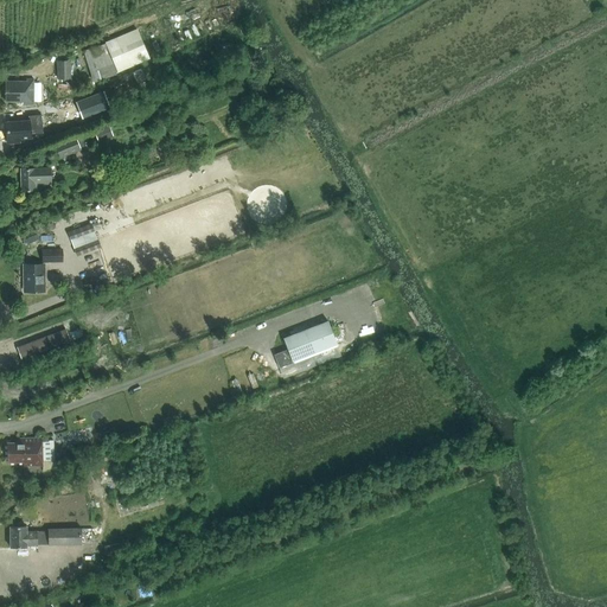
[(148,58),(135,29),(106,42),(103,42),(103,44),(83,51),(93,82),(113,76),(116,74),(115,72),(148,58)]
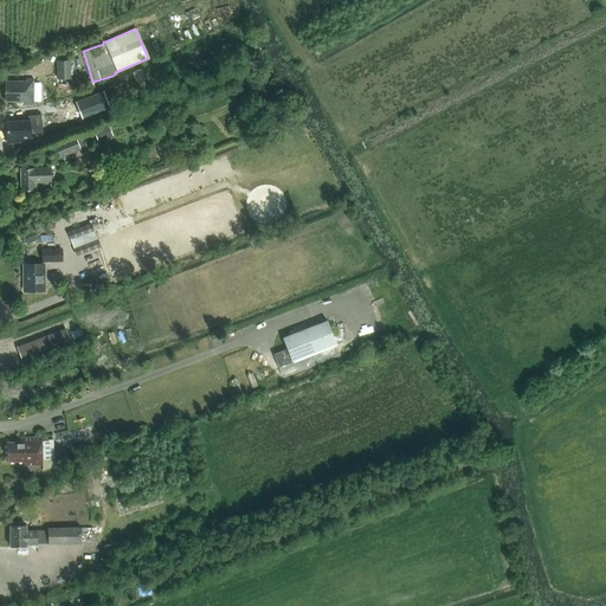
[(71,60),(70,60),(57,60),(57,79),(71,79),(71,60)]
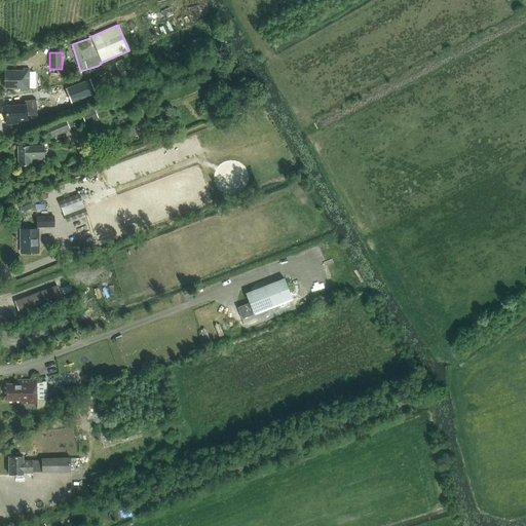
[(29,90),(29,69),(23,69),(23,71),(5,71),(5,88),(19,88),(19,90),(29,90)]
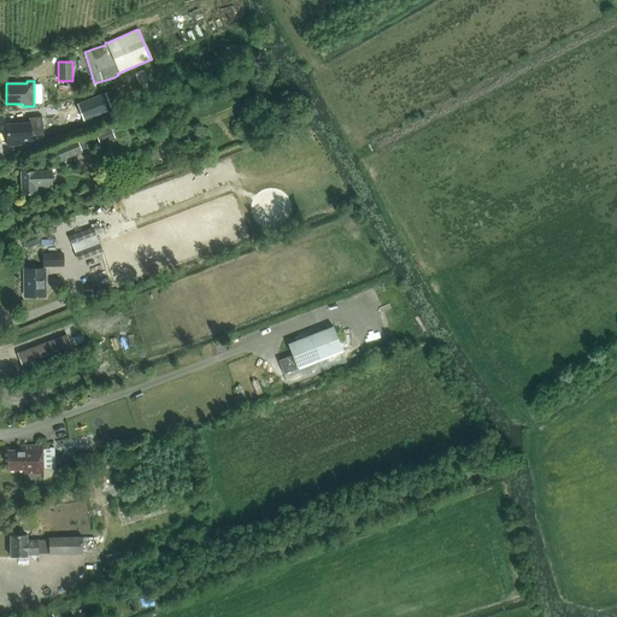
[(80,104),(86,119),(111,109),(105,94),(80,104)]
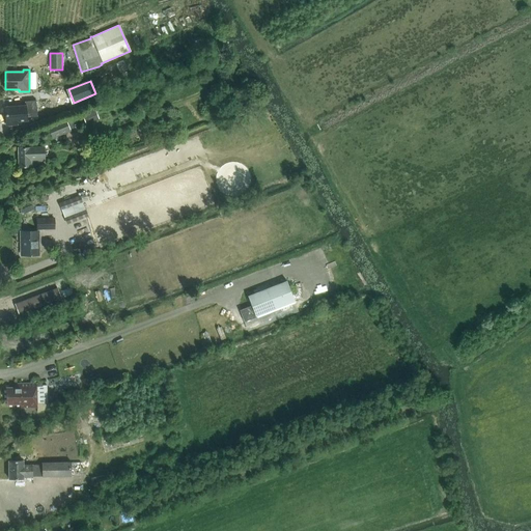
[(36,116),(34,101),(24,102),(24,106),(3,108),(4,126),(17,124),(17,122),(26,122),(25,117),(36,116)]
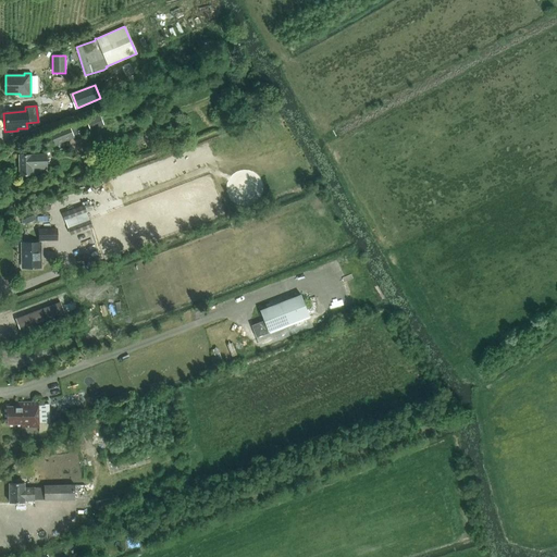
[(155,118),(150,108),(145,110),(149,120),(155,118)]
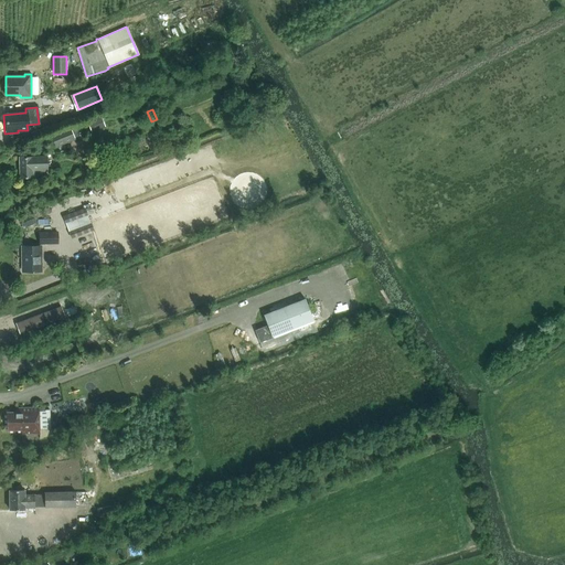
[(105,127),(102,117),(87,123),(92,132),(105,127)]
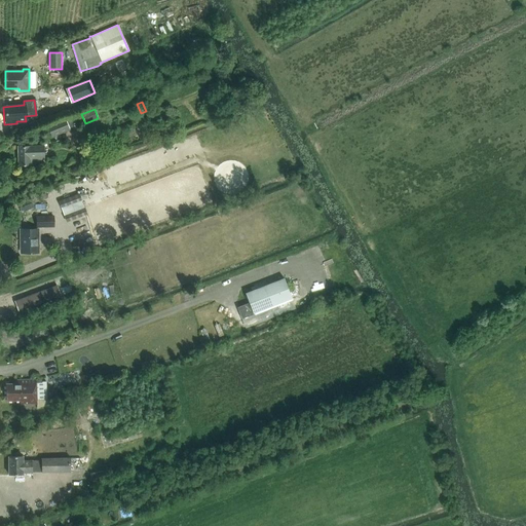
[(74,123),(72,117),(70,118),(69,116),(47,126),(51,138),(70,129),(69,128),(73,126),(73,125),(75,124),(74,123)]
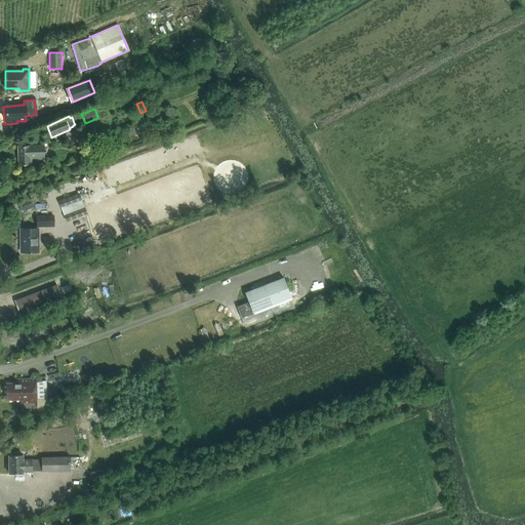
[(44,145),(30,146),(17,146),(18,165),(32,164),(32,159),(44,159),(44,145)]
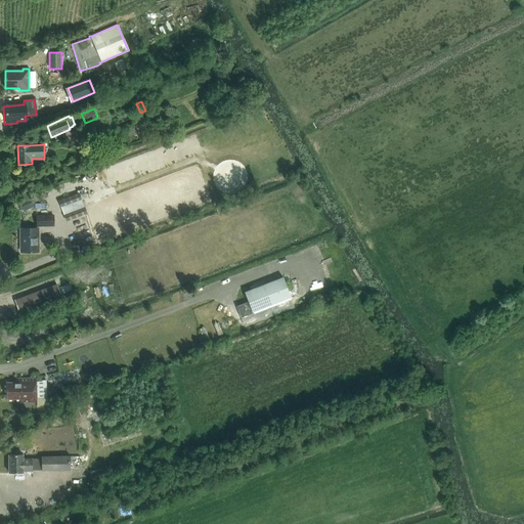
[(82,200),(79,192),(58,201),(61,208),(82,200)]
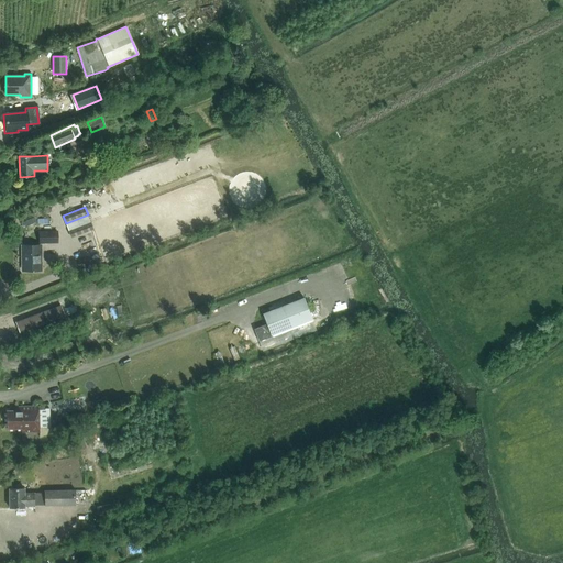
[(94,229),(90,221),(68,230),(72,238),(94,229)]
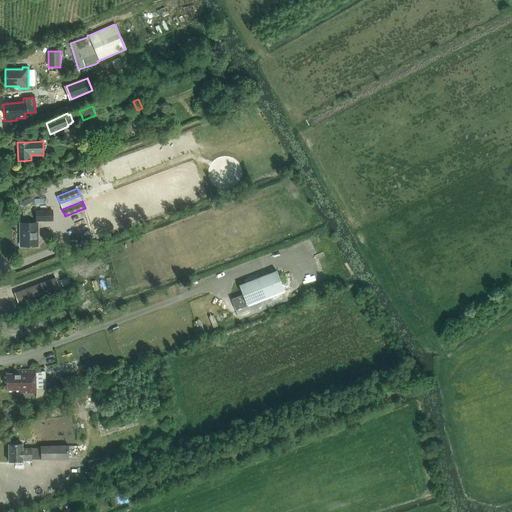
[(35,222),(54,221),(53,209),(35,210),(35,222)]
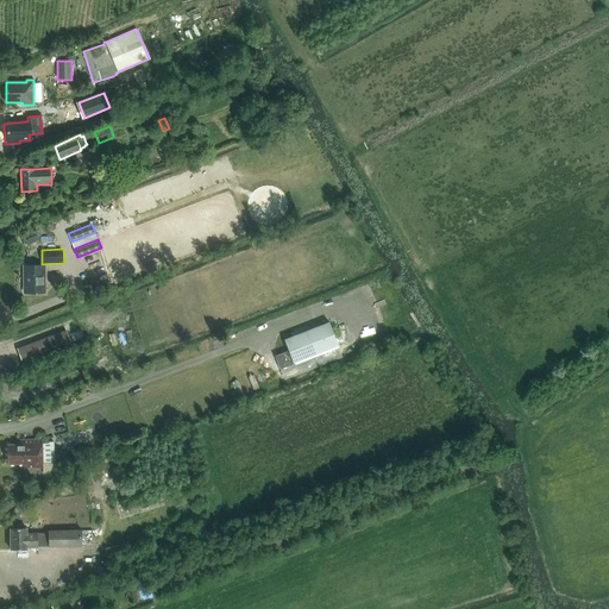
[(25,293),(44,293),(44,265),(25,265),(25,293)]
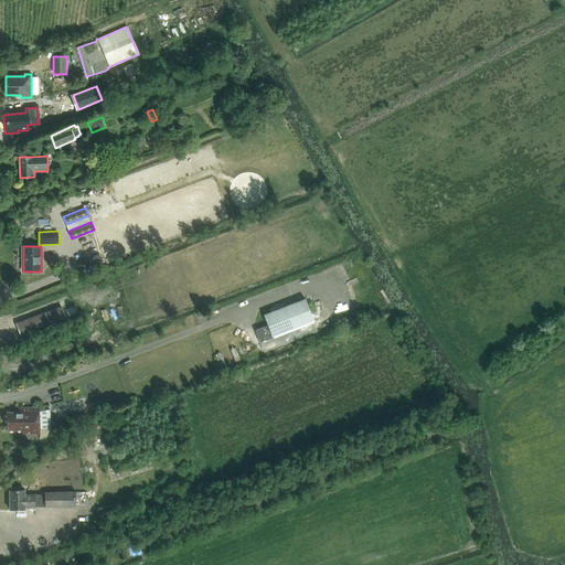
[(312,320),(304,298),(263,313),(270,336),(312,320)]
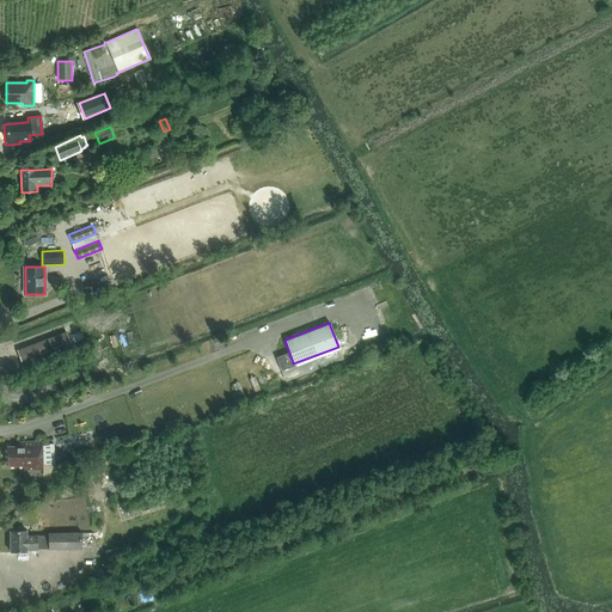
[(22,362),(71,343),(66,332),(18,350),(22,362)]
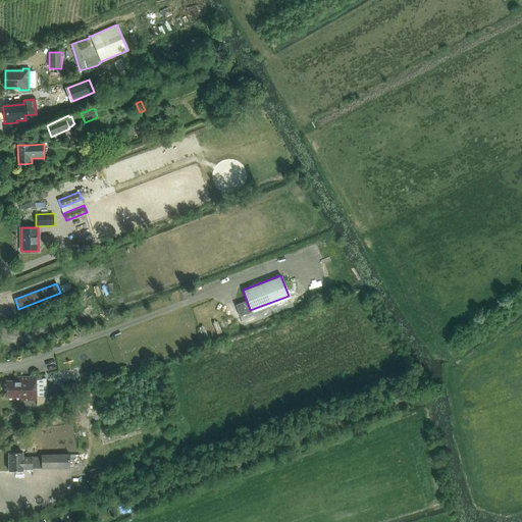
[(250,312),(246,300),(235,304),(239,316),(250,312)]
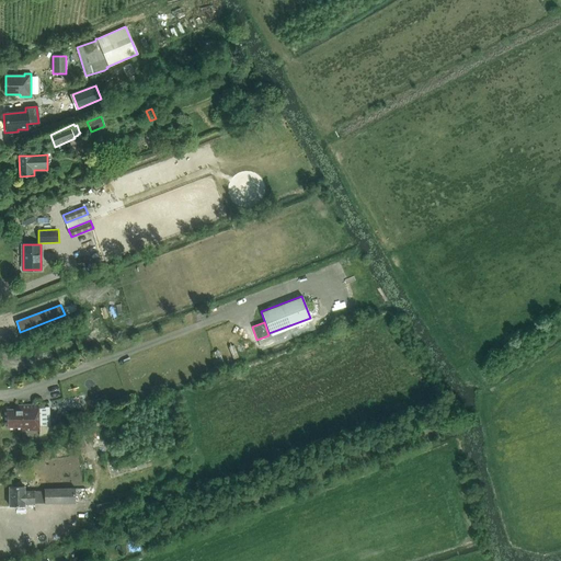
[(22,431),(39,430),(39,433),(47,432),(47,425),(38,426),(37,404),(16,405),(16,410),(7,411),(7,427),(22,427),(22,431)]
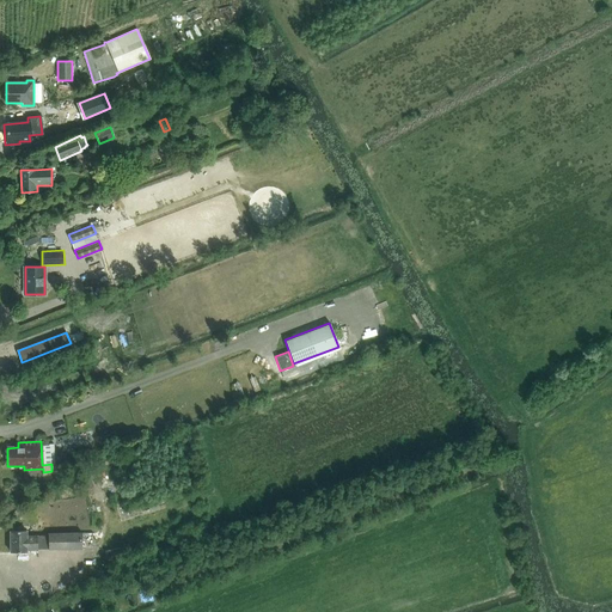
[(47,548),(46,536),(36,536),(26,536),(26,531),(11,531),(11,551),(26,551),(26,549),(47,548)]
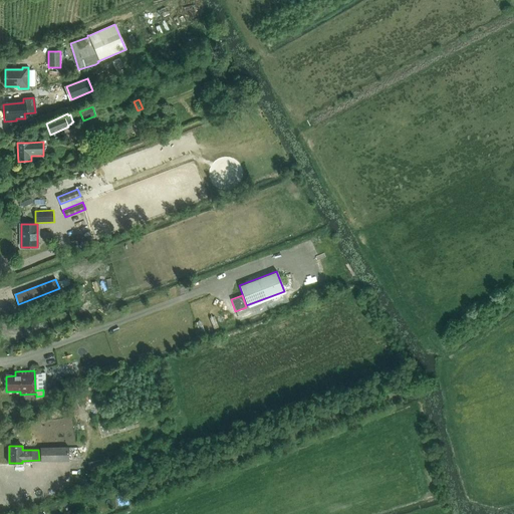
[(38,450),(39,460),(41,460),(41,461),(69,461),(69,447),(41,448),(41,450),(38,450)]
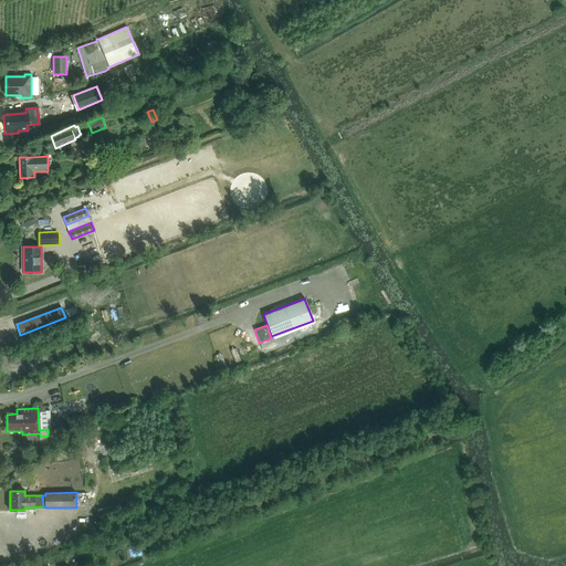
[(86,553),(84,543),(63,549),(66,559),(86,553)]
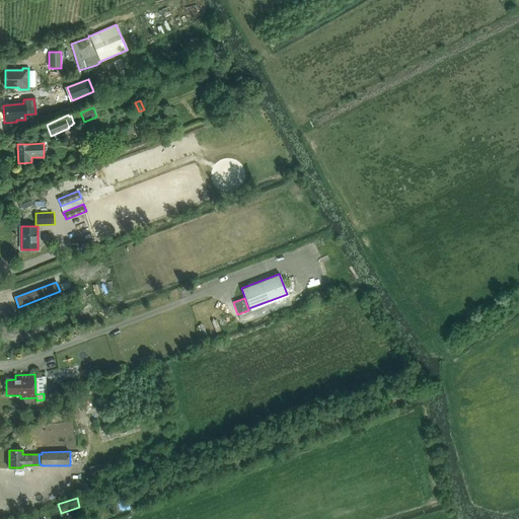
All buildings are outlined.
